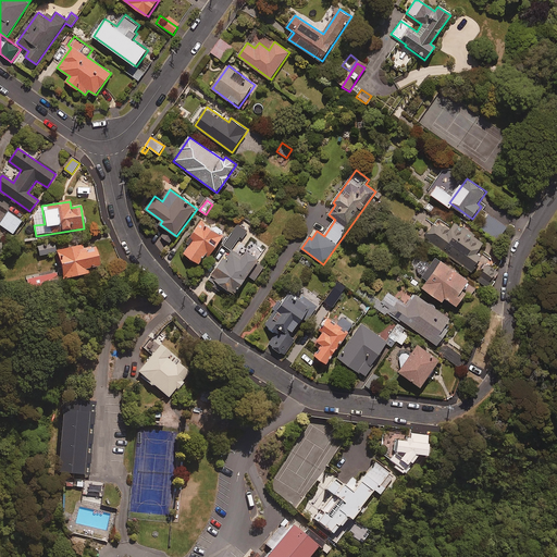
[(22,222),(8,212),(0,223),(0,225),(13,235),(22,222)]
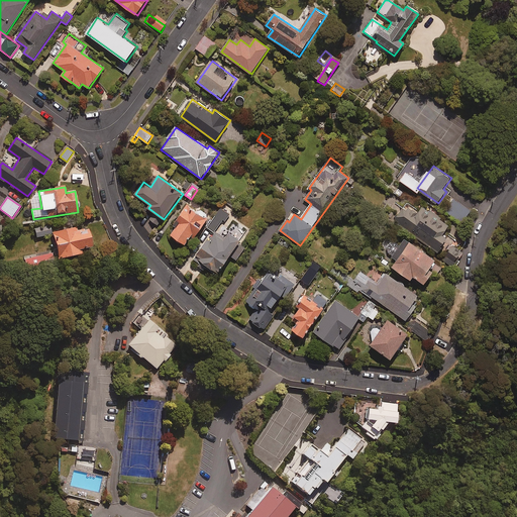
[(472,211),(453,198),(444,210),(463,223),(472,211)]
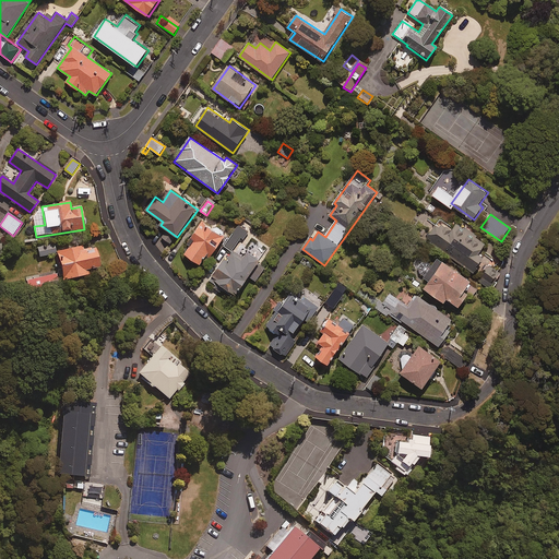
[(454,229),(440,219),(427,239),(475,273),(486,258),(480,253),(487,244),(459,224),(454,229)]
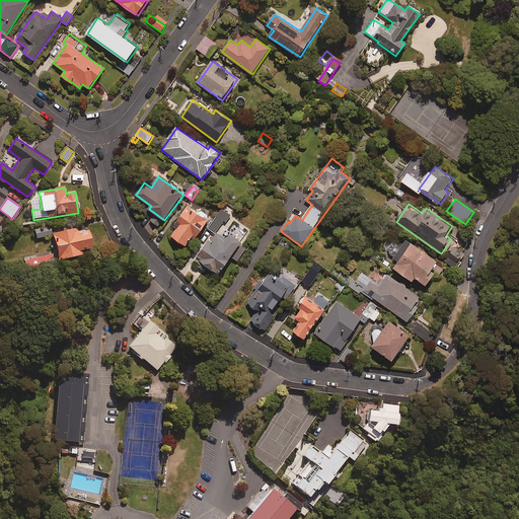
[(209,220),(190,206),(175,225),(178,227),(172,235),(187,245),(193,237),(196,239),(209,220)]
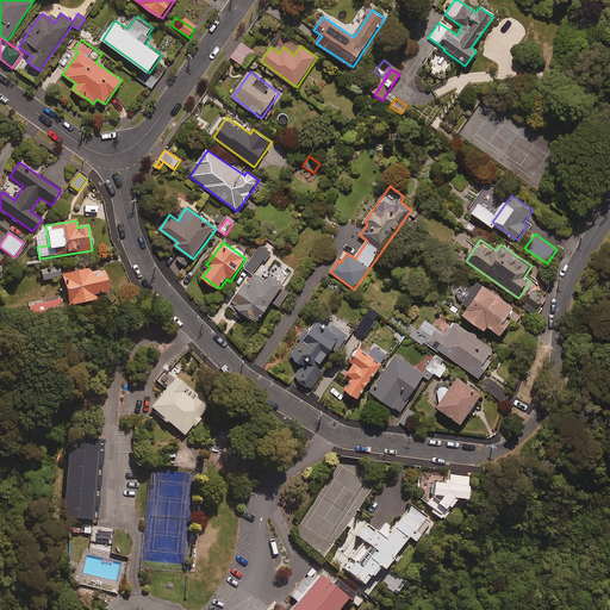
[(266,261),(272,253),(261,246),(246,269),(253,274),(263,260),(266,261)]
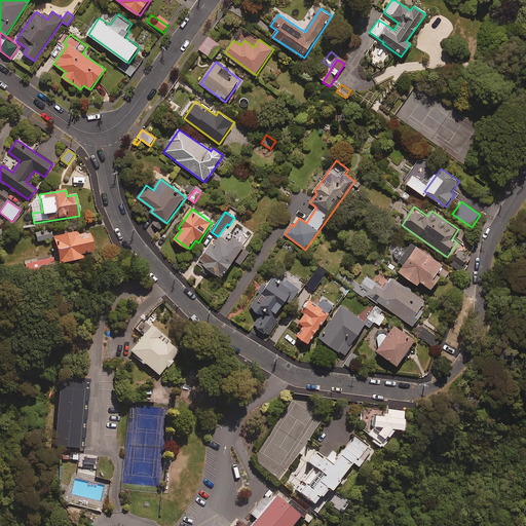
[(52,239),(51,230),(35,233),(37,242),(52,239)]
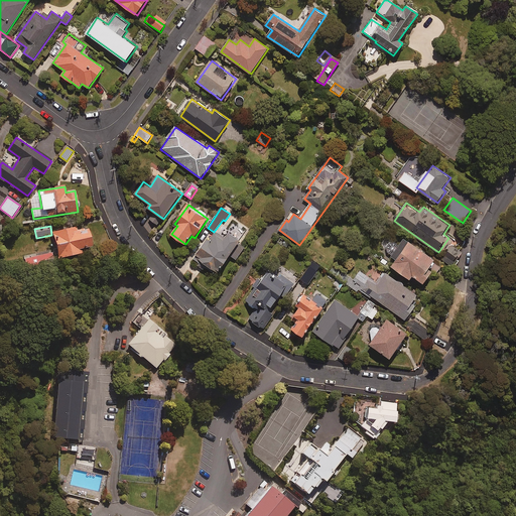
[(78,234),(77,228),(52,233),(57,260),(81,255),(80,250),(93,247),(89,232),(78,234)]
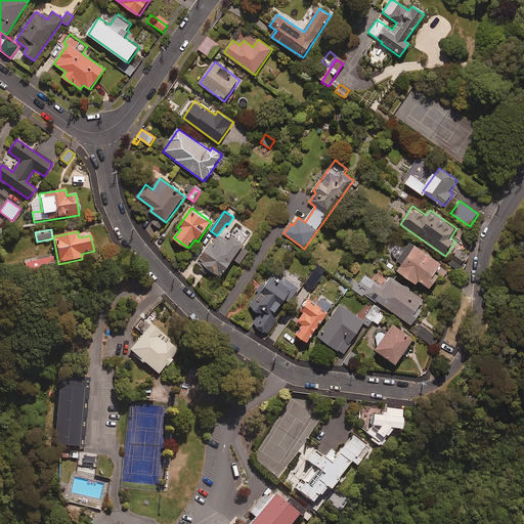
[(229,243),(218,235),(199,263),(221,278),(246,245),(233,236),(229,243)]
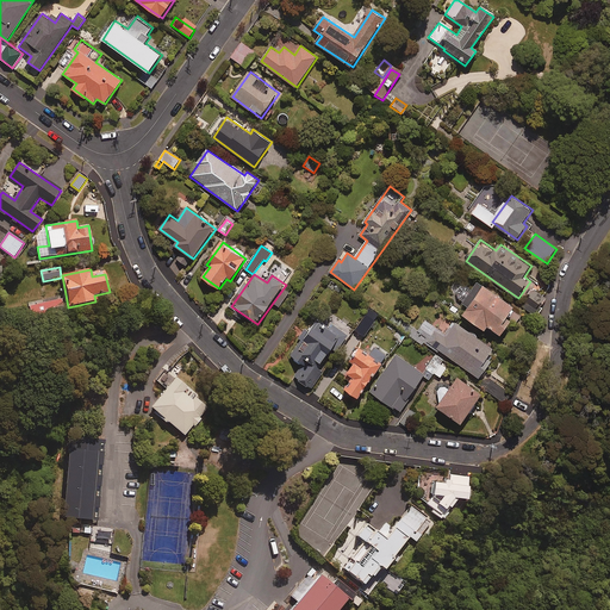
[(471,306),(465,315),(487,330),(490,325),(504,335),(514,321),(510,318),(517,307),(479,281),(473,290),(467,286),(465,285),(461,286),(458,290),(456,294),(458,298),(471,306)]
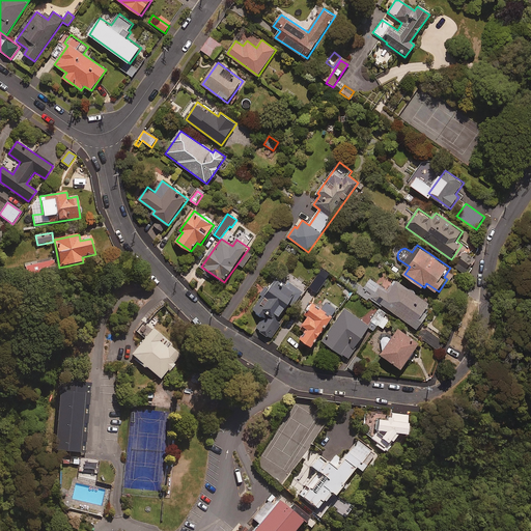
[(476,259),(462,254),(456,269),(470,274),(476,259)]
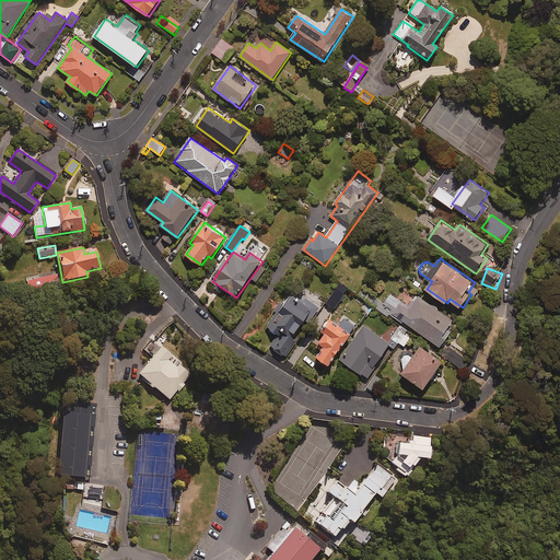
[(58,281),(56,275),(26,281),(28,291),(42,289),(41,286),(58,281)]
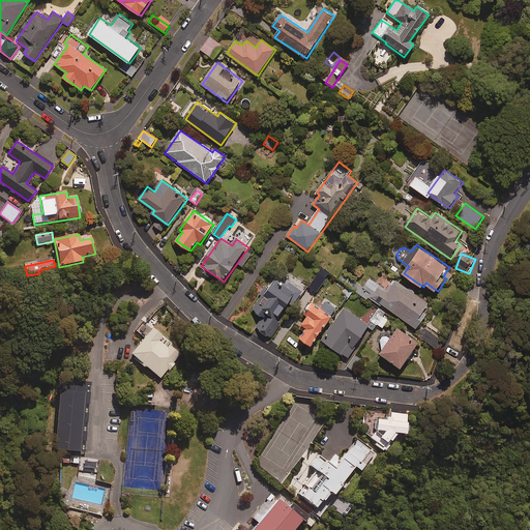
[(316,292),(326,278),(322,276),(326,271),(323,268),(308,287),(316,292)]
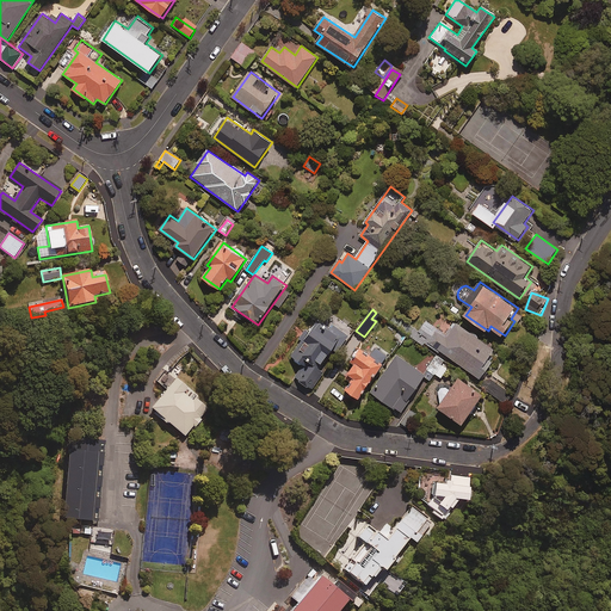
[(353,332),(338,320),(331,331),(320,322),(304,340),(303,339),(290,356),(304,365),(296,377),(312,389),(325,374),(319,369),(338,345),(340,347),(353,332)]
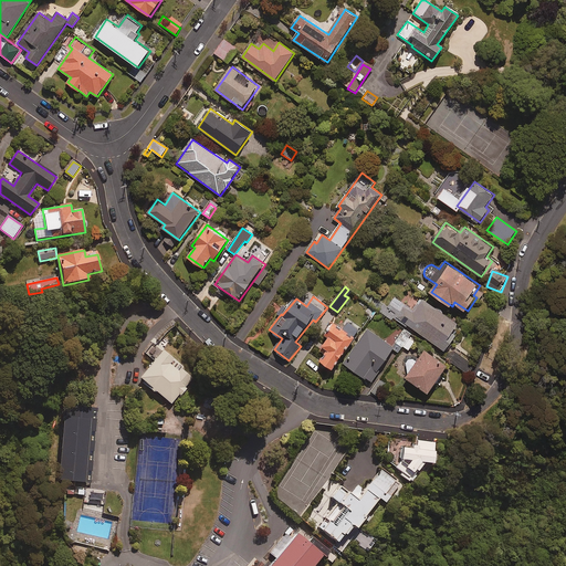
[(413,311),(395,297),(384,314),(390,318),(392,316),(407,326),(408,325),(446,352),(457,336),(453,333),(459,324),(421,299),(413,311)]
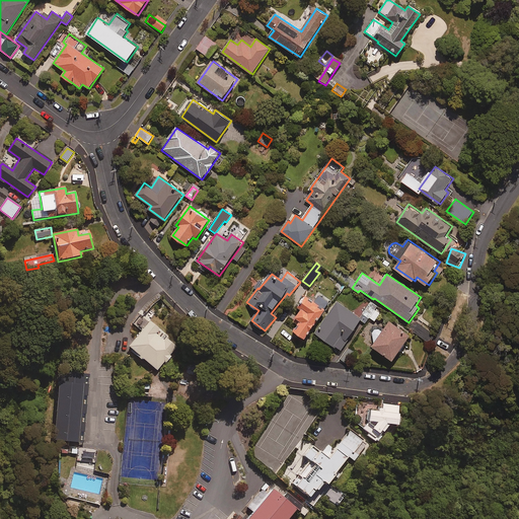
[(326,309),(307,296),(296,311),(302,315),(292,329),(306,339),(326,309)]
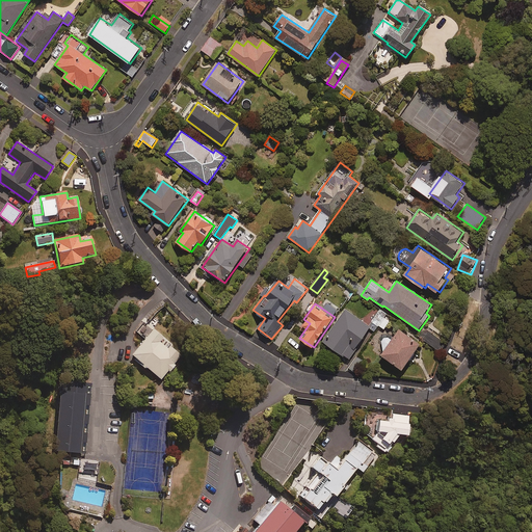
[(387,314),(380,309),(372,320),(384,329),(390,322),(384,318),(387,314)]
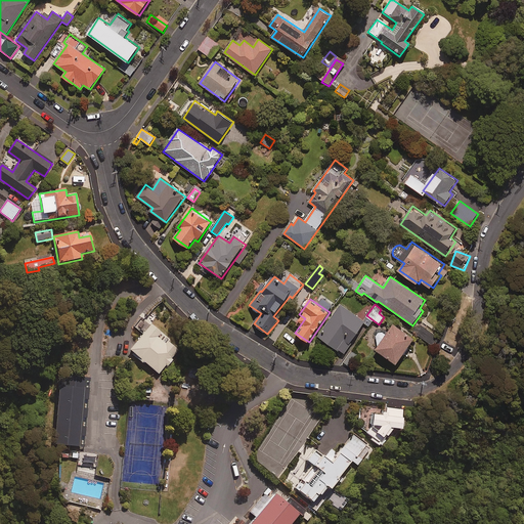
[(365,322),(340,305),(318,337),(344,354),(365,322)]
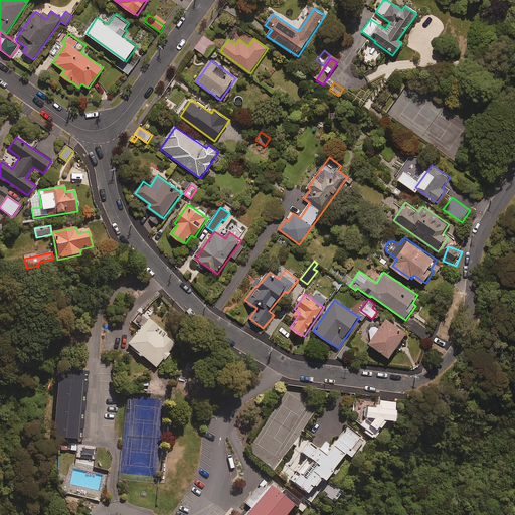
[(156,368),(163,359),(165,361),(170,355),(168,353),(175,344),(164,336),(163,338),(154,332),(158,327),(148,319),(128,346),(156,368)]
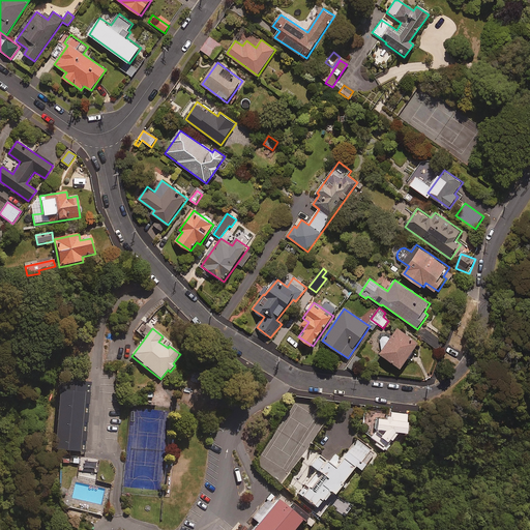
[(420,343),(400,328),(382,354),(403,369),(420,343)]
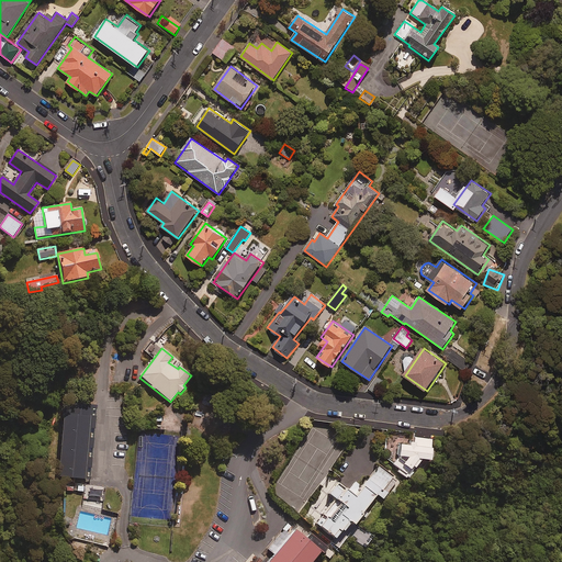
[(90,407),(64,405),(58,479),(85,481),(90,407)]
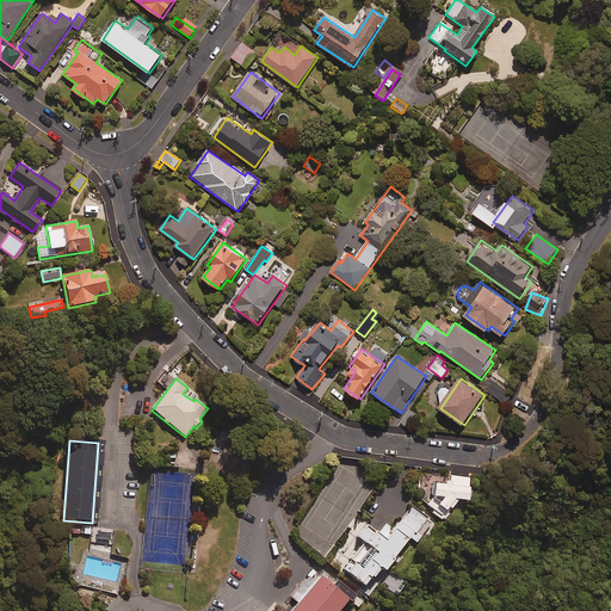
[(460,501),(469,501),(470,477),(449,476),(449,485),(434,483),(433,497),(427,505),(434,511),(432,513),(443,522),(460,501)]
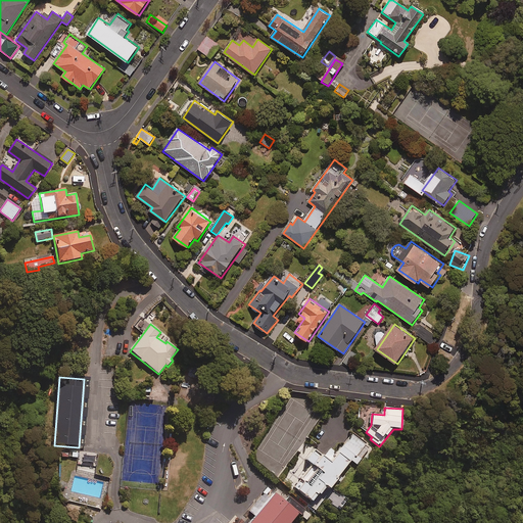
[(319,495),(321,496),(327,487),(331,490),(353,461),(358,464),(370,447),(352,434),(337,454),(330,448),(324,457),(314,448),(287,483),(313,503),(319,495)]
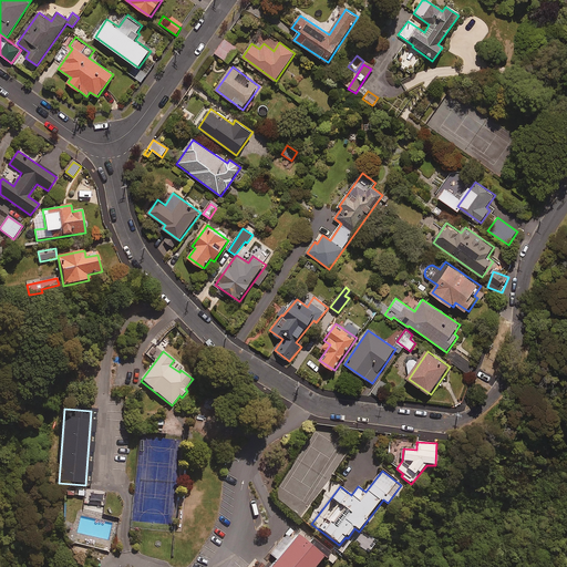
[(311,566),(322,554),(297,533),(268,566),(311,566)]
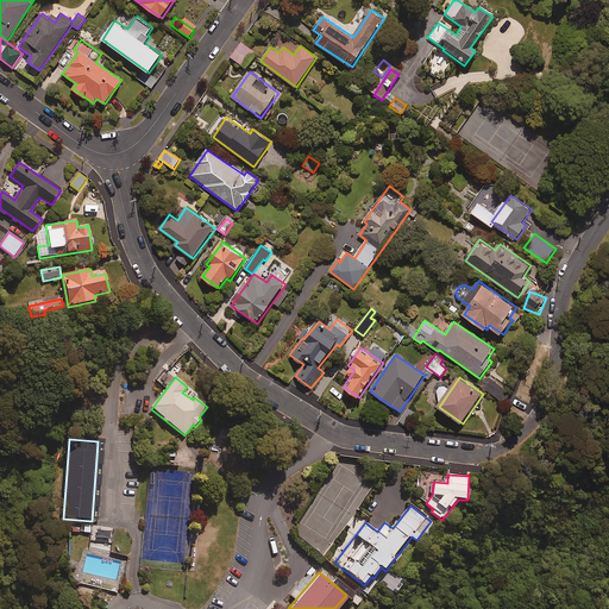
[(406,584),(396,577),(388,588),(396,595),(406,584)]
